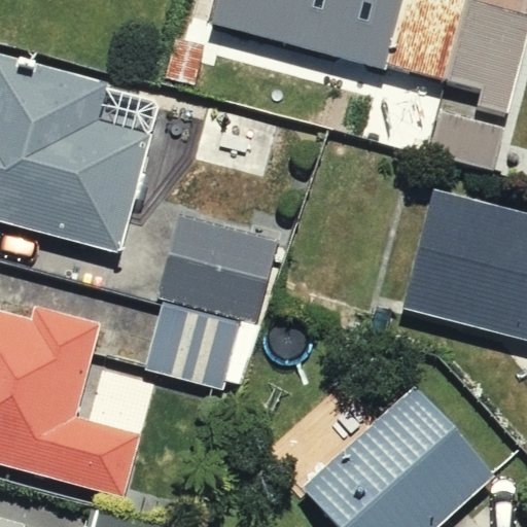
[(215,0),(210,23),(445,81),(465,0),(215,0)]
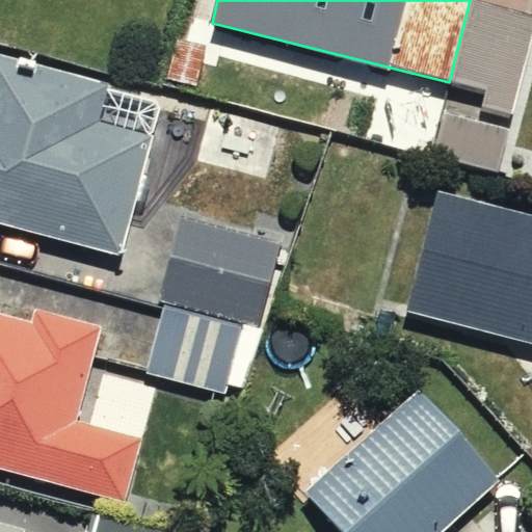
[(531,34),(531,14),(475,0),(472,0),(453,80),(486,88),(481,108),(511,116),(531,34)]
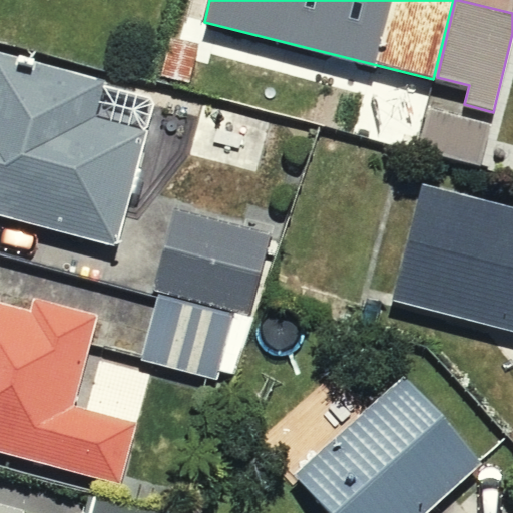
[(199,44),(171,37),(161,76),(189,83),(199,44)]
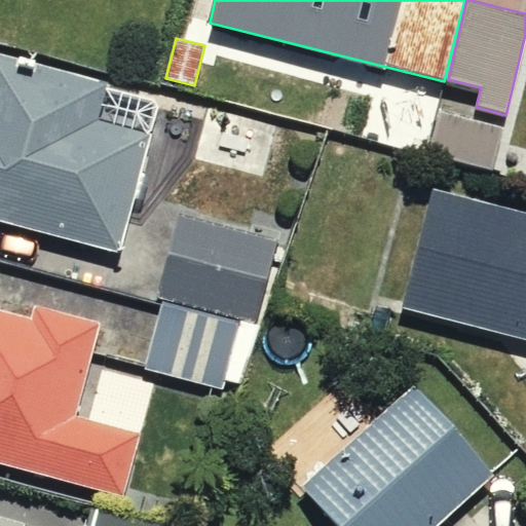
[(0,224),(118,255),(150,138),(94,123),(104,83),(0,55),(0,224)]
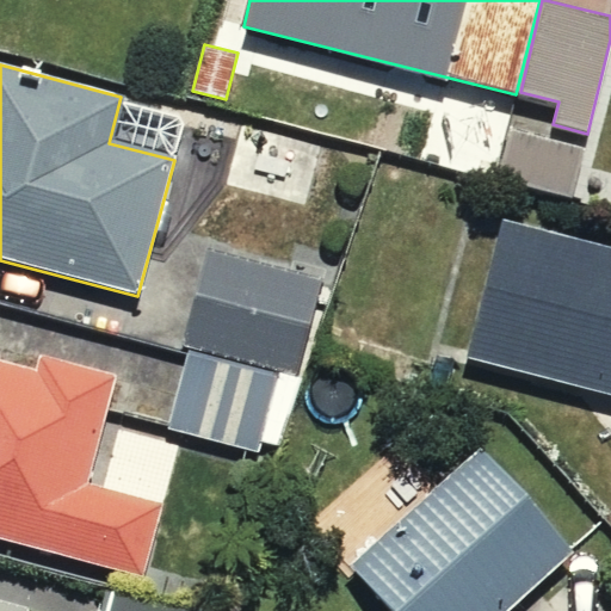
[(586,146),(511,128),(499,178),(574,197),(586,146)]
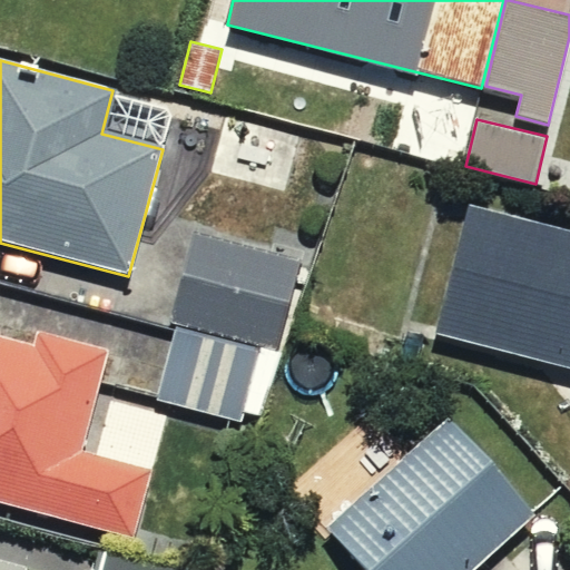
[(569,239),(449,207),(408,356),(569,401),(569,239)]
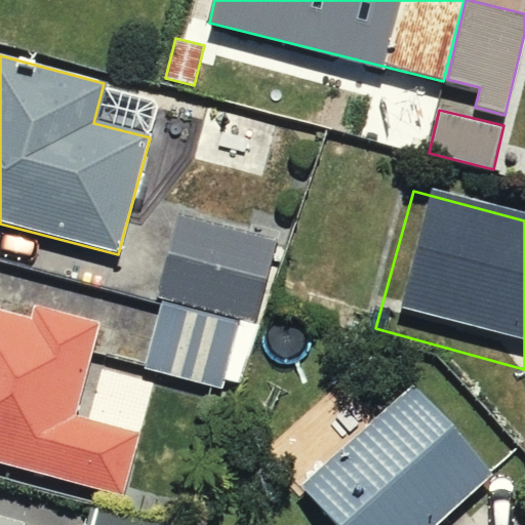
[(182,213),(158,294),(257,322),(280,241),(182,213)]
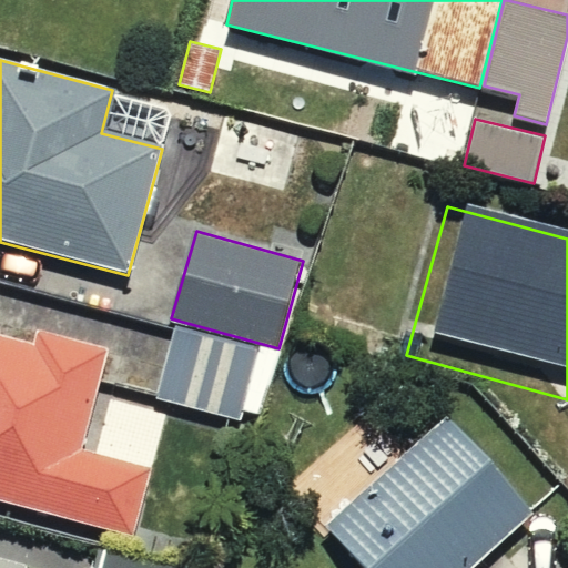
[(259,348),(175,328),(158,398),(241,419),(259,348)]
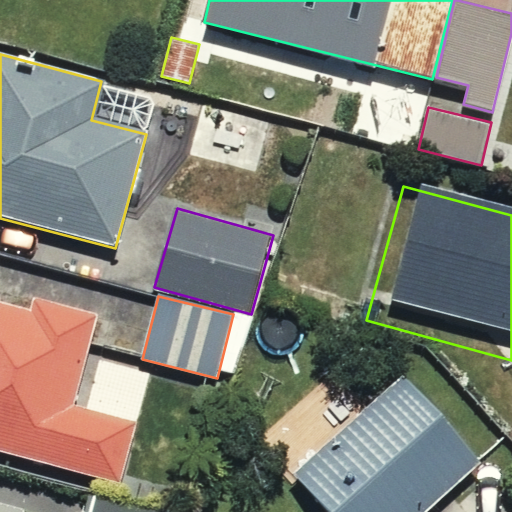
[(0,453),(112,485),(128,427),(70,411),(96,317),(36,300),(33,311),(0,301),(0,453)]
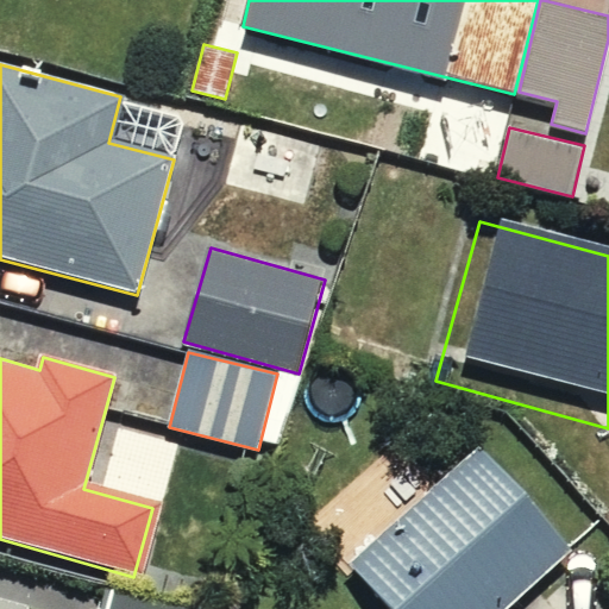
[(510,608),(573,553),(477,450),(349,566),(388,608),(510,608)]
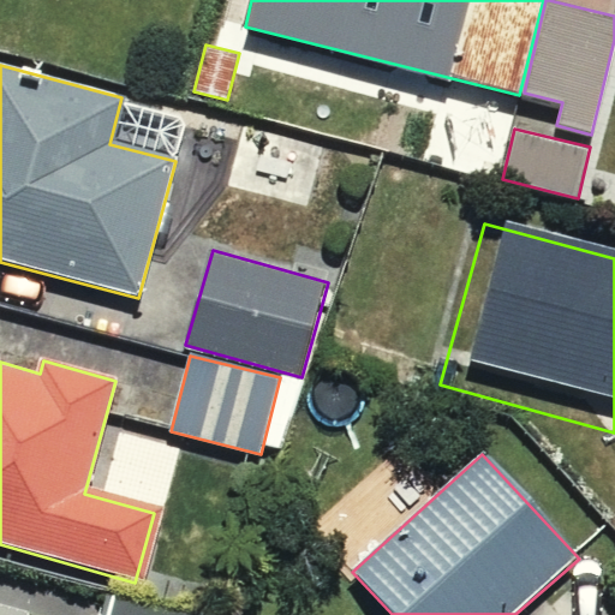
All buildings are outlined.
